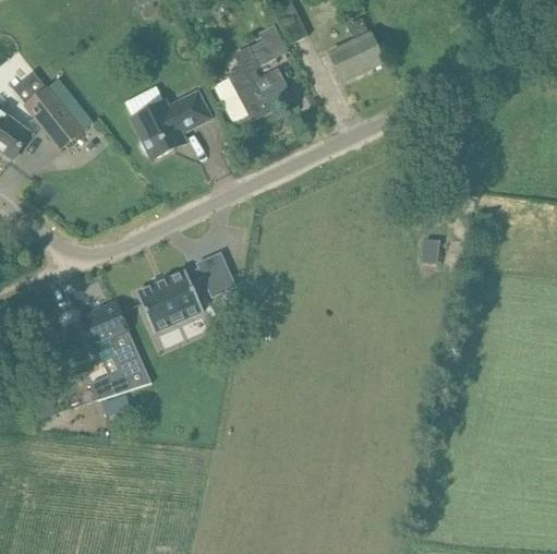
[(276,21),(280,19),(291,40),(307,34),(290,0),(282,0),(269,7),(276,21)]
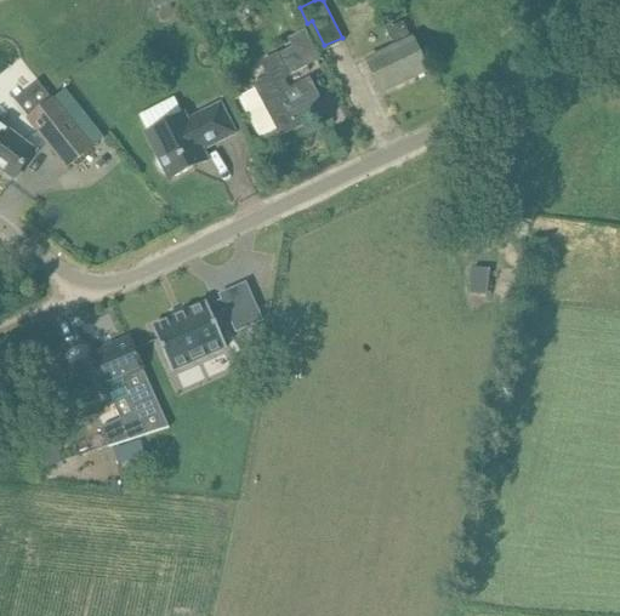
[(367,57),(371,67),(381,89),(426,68),(411,36),(410,36),(402,18),(385,26),(393,44),(367,57)]
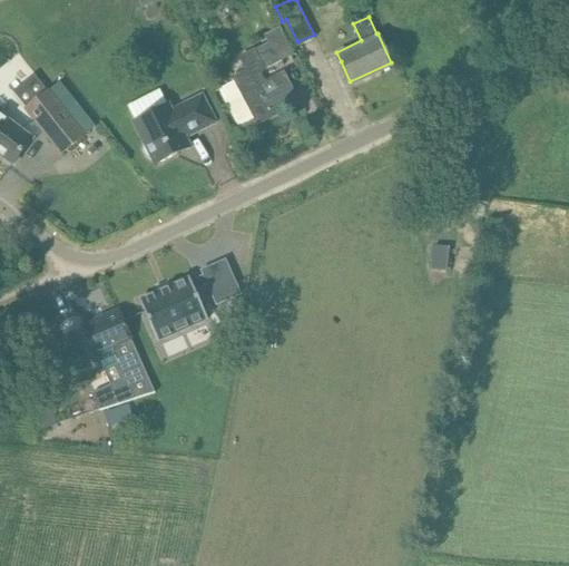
[(241,93),(226,100),(239,126),(255,117),(256,120),(300,104),(292,83),(287,72),(286,72),(283,67),(264,77),(262,72),(261,69),(265,68),(264,66),(293,51),(277,23),(263,31),(267,39),(254,47),(254,45),(238,54),(245,66),(231,74),(241,93)]
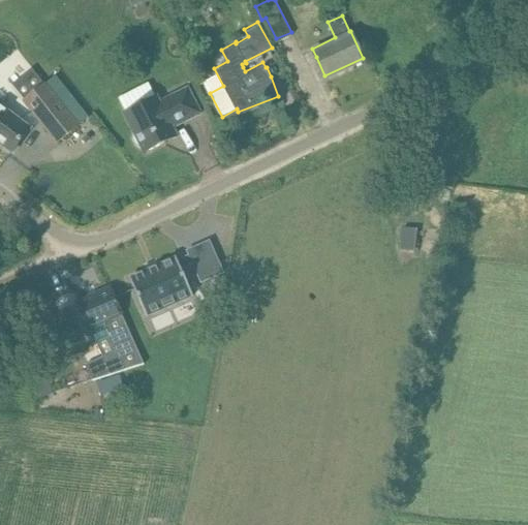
[(32,66),(10,83),(23,98),(56,140),(78,123),(43,82),(32,66)]
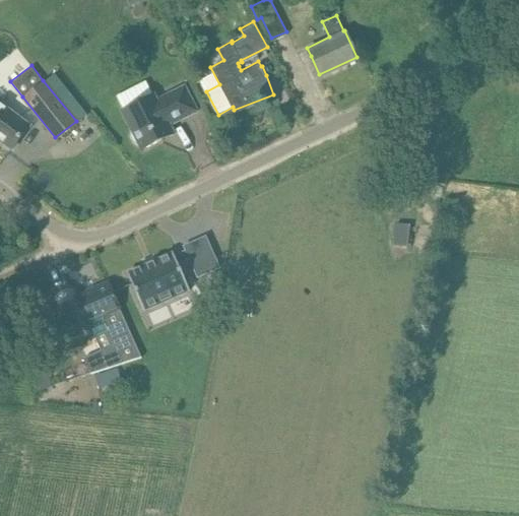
[(145,80),(115,93),(121,107),(132,127),(131,131),(131,134),(133,137),(135,138),(137,139),(141,147),(172,132),(168,123),(196,109),(187,90),(183,81),(156,93),(155,90),(151,92),(145,80)]
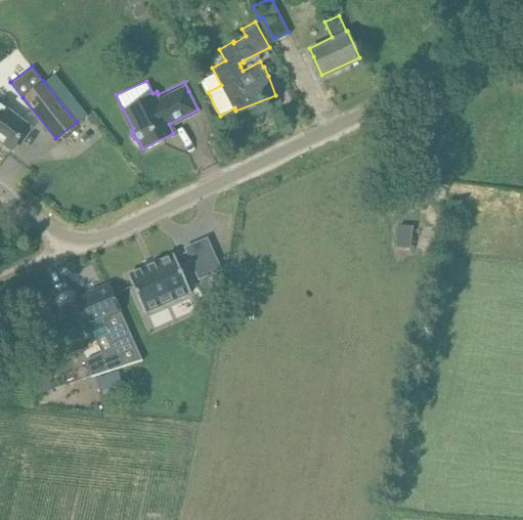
[(28,125),(0,103),(0,139),(11,147),(28,125)]
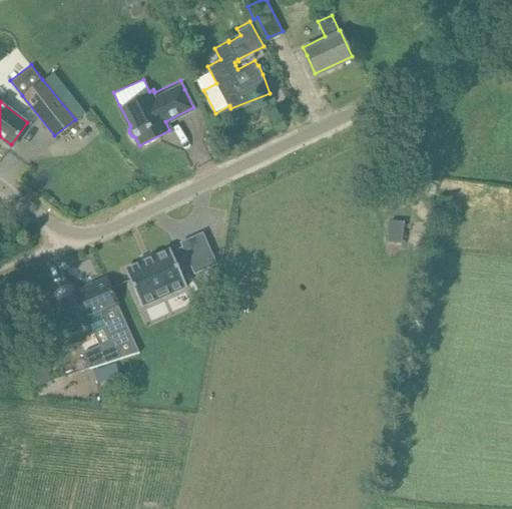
[(404,220),(390,219),(387,240),(401,241),(404,220)]
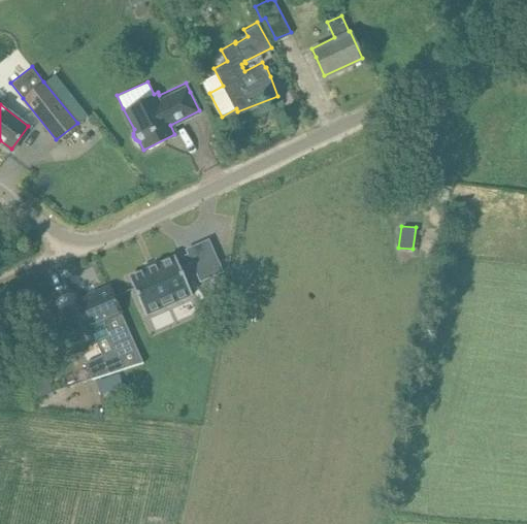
[(158,263),(131,275),(149,313),(194,291),(177,254),(158,263)]
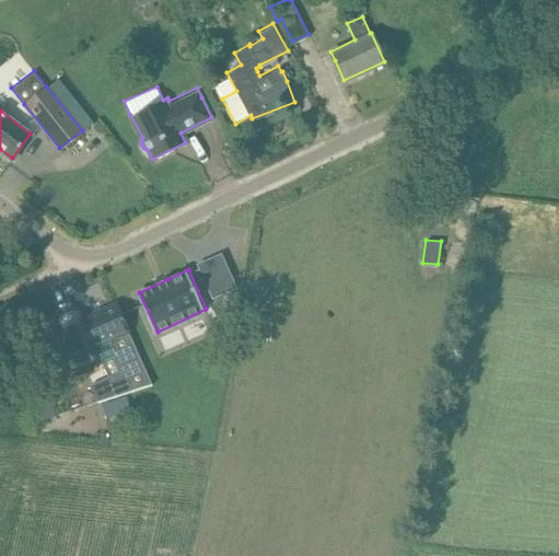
[(230,274),(207,284),(212,296),(231,288),(225,277),(230,275),(230,274)]
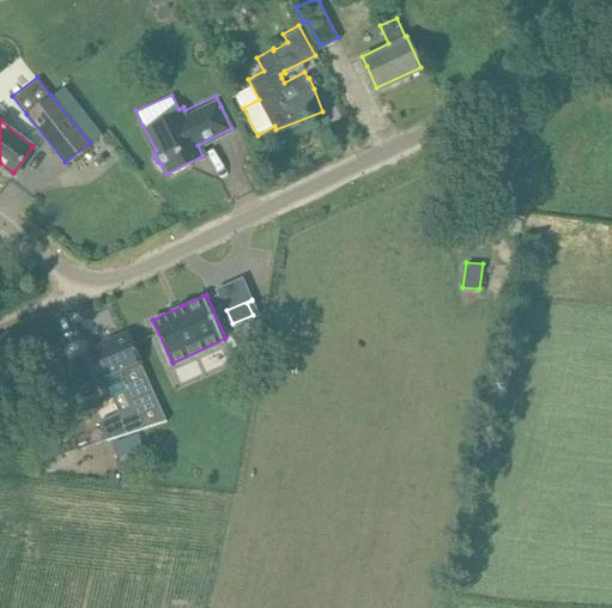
[(96,344),(86,347),(96,370),(101,380),(104,377),(111,393),(128,387),(140,412),(123,419),(120,409),(101,418),(97,419),(105,437),(165,417),(127,329),(101,341),(96,344)]
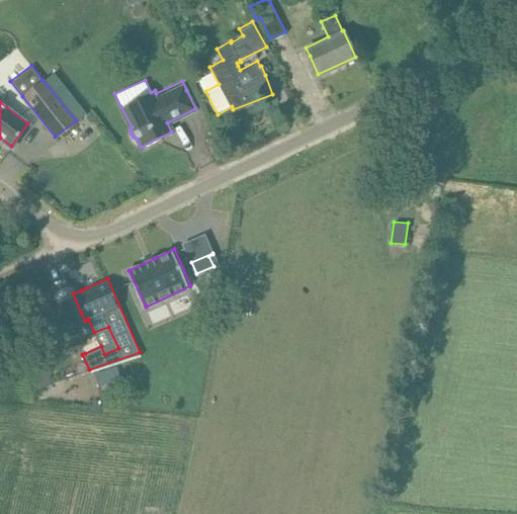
[(59,302),(51,307),(55,316),(64,311),(59,302)]
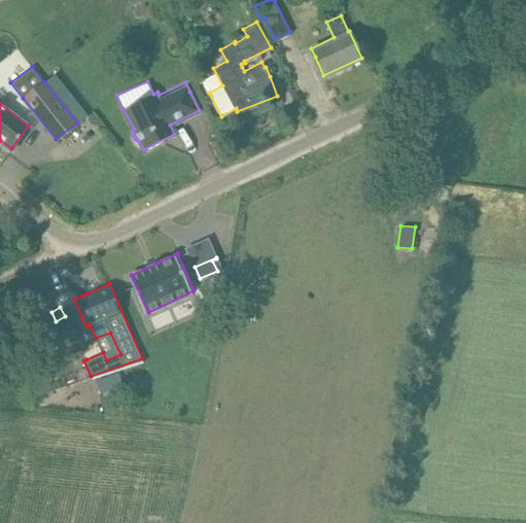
[(117,371),(96,378),(100,390),(121,382),(117,371)]
